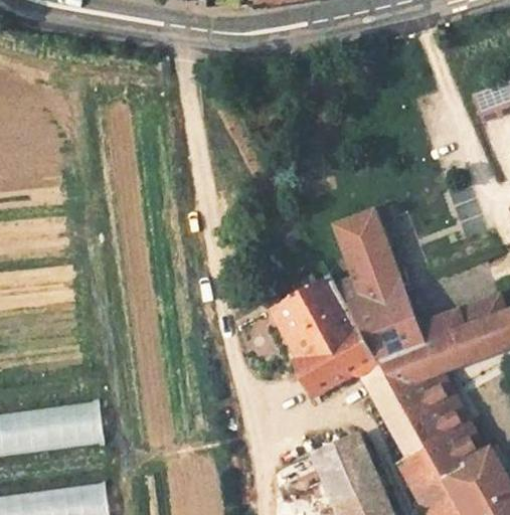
[(478,120),(509,107),(509,77),(468,94),(478,120)]
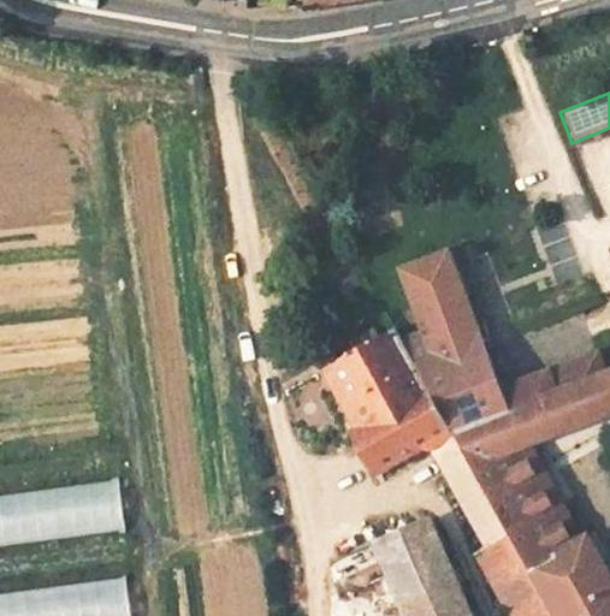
[(525,445),(609,413),(609,372),(606,374),(552,394),(544,372),(495,390),(467,314),(448,256),(390,280),(415,336),(397,341),(448,428),(456,444),(468,466),(525,445)]
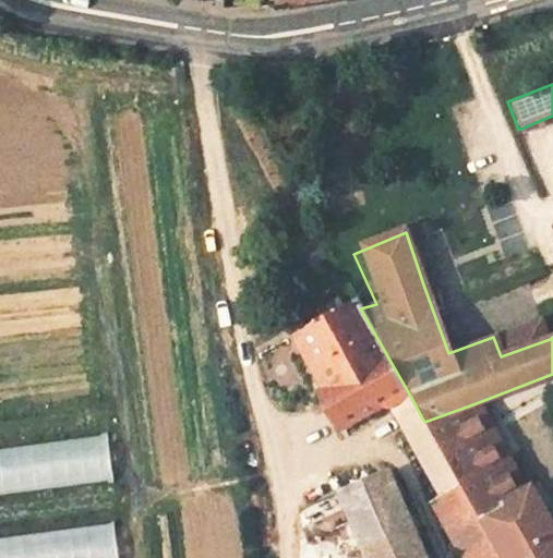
[(353,298),(289,331),(341,424),(406,388),(360,308),(353,298)]
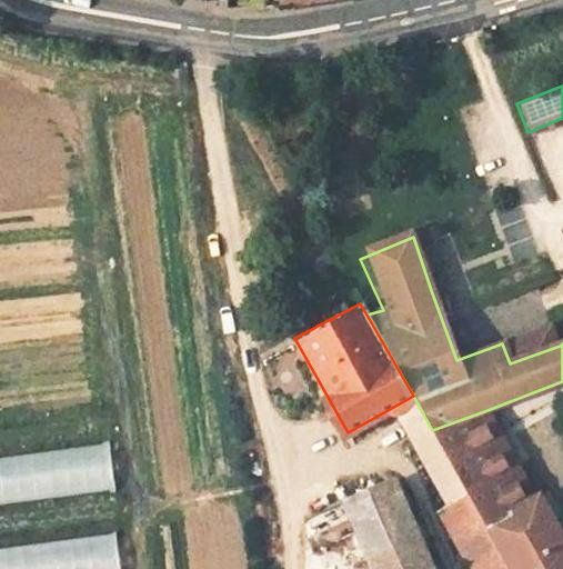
[(560,346),(552,326),(502,343),(510,363),(560,346)]
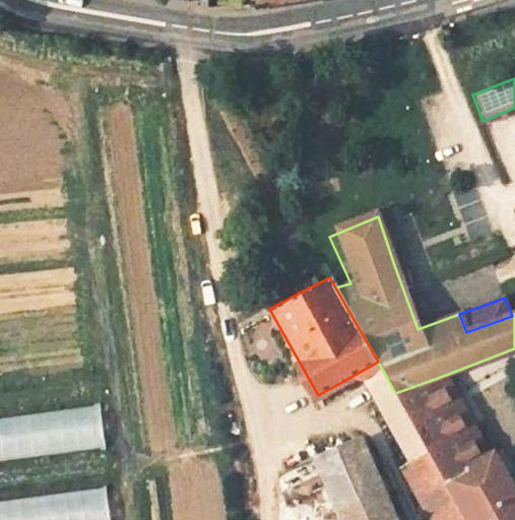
[(385,375),(370,383),(415,469),(434,460),(408,416),(395,393),(385,375)]
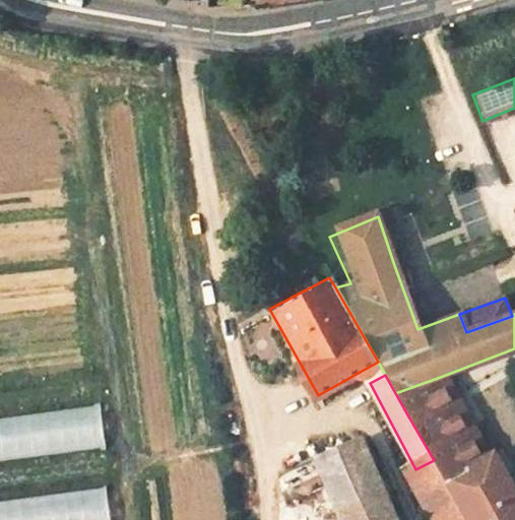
[(471,464),(487,456),(443,376),(395,393),(408,416),(439,405),(471,464)]
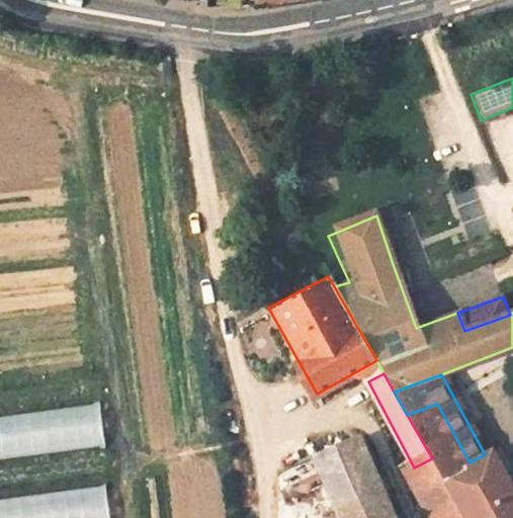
[(96,404),(0,416),(0,457),(101,445),(96,404)]
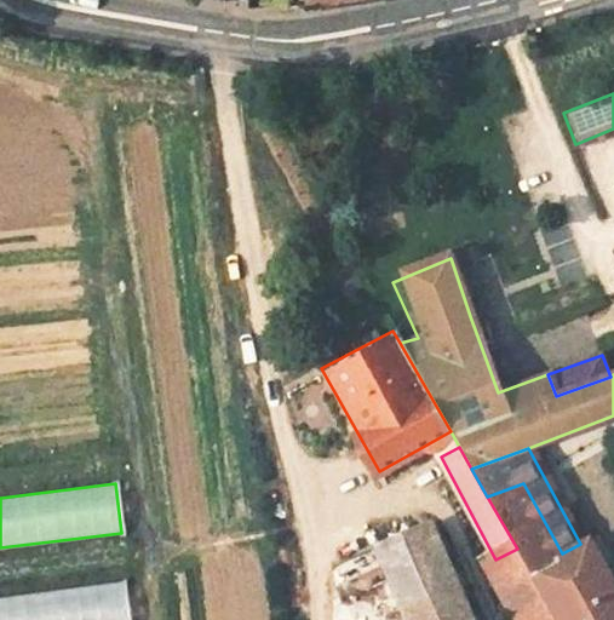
[(613,619),(613,591),(586,540),(580,544),(562,554),(523,483),(487,497),(517,549),(545,600),(557,619),(613,619)]
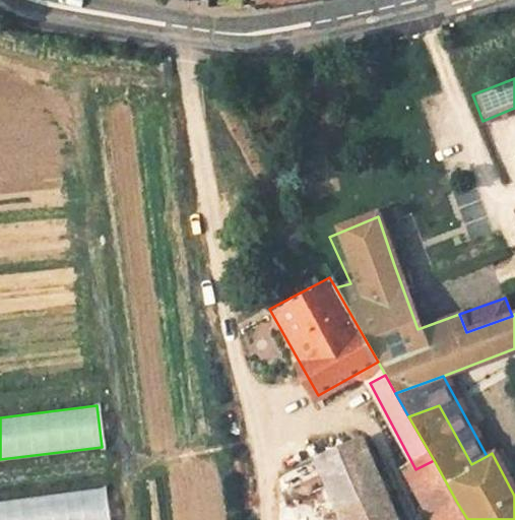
[(341,519),(393,519),(358,438),(314,457),(341,519)]
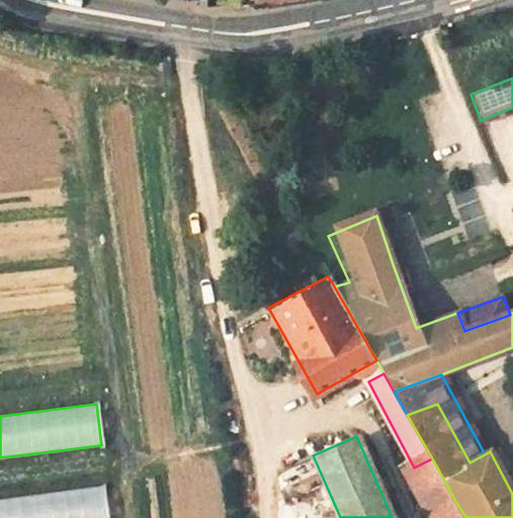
[(406,471),(427,515),(455,501),(432,458),(414,467),(406,471)]
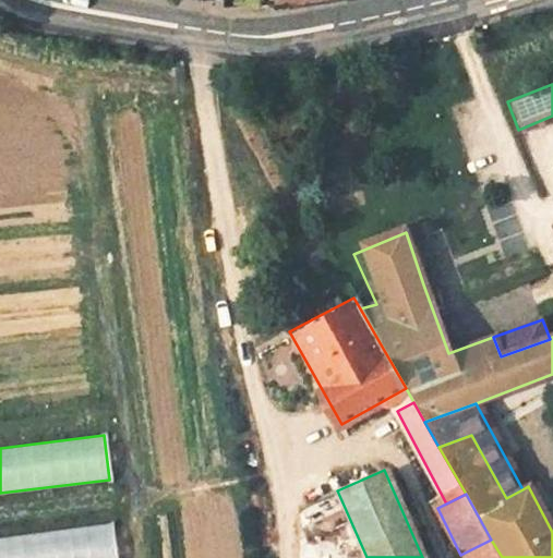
[(0,557),(113,557),(110,524),(0,537),(0,557)]
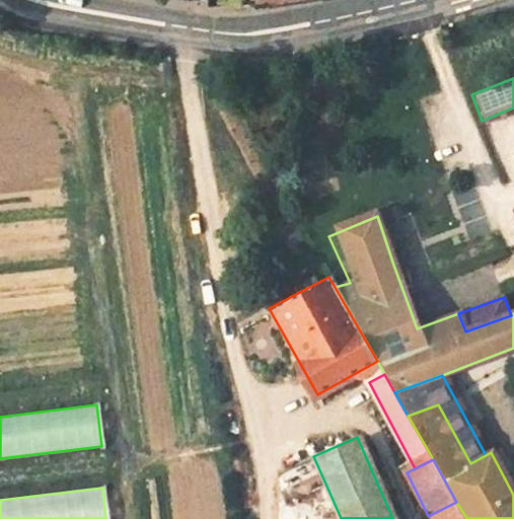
[(428,516),(429,518),(466,518),(456,502),(428,516)]
